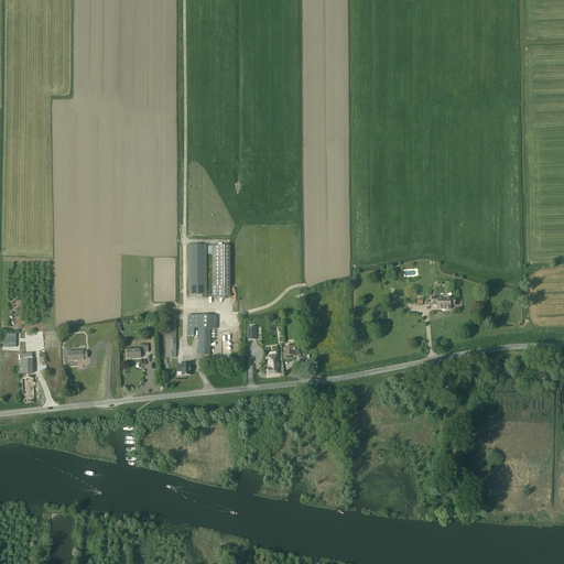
[(188,245),(188,249),(188,295),(203,295),(203,297),(207,297),(207,245),(188,245)]
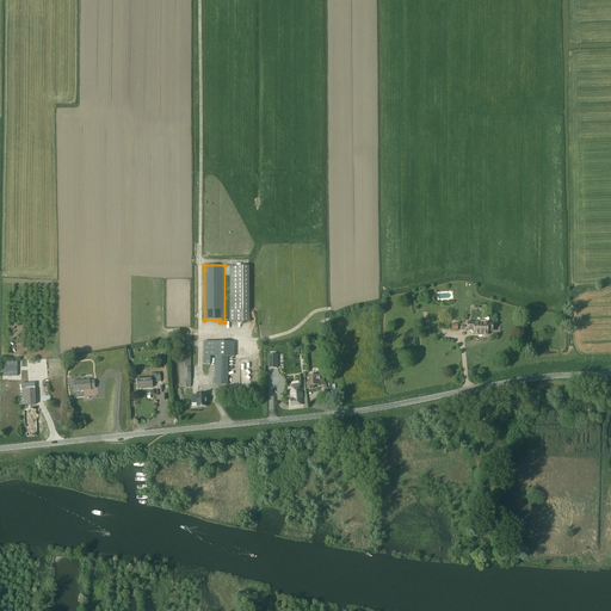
[(250,322),(250,315),(250,267),(230,267),(230,322),(250,322)]
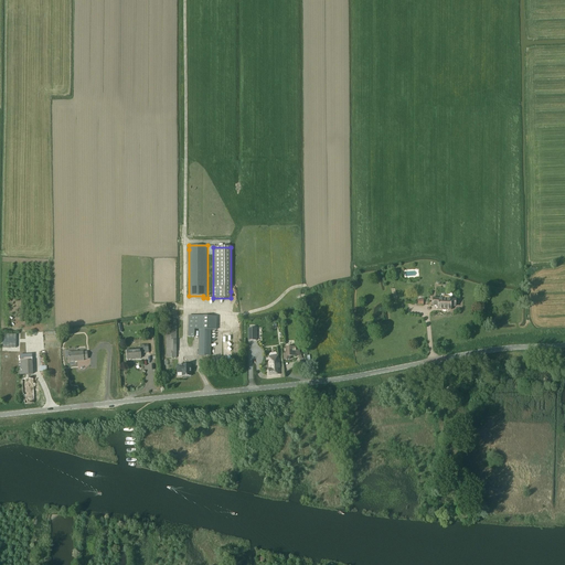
[(433,298),(432,305),(438,306),(438,309),(451,310),(451,306),(456,307),(456,299),(452,299),(452,297),(443,296),(443,299),(433,298)]
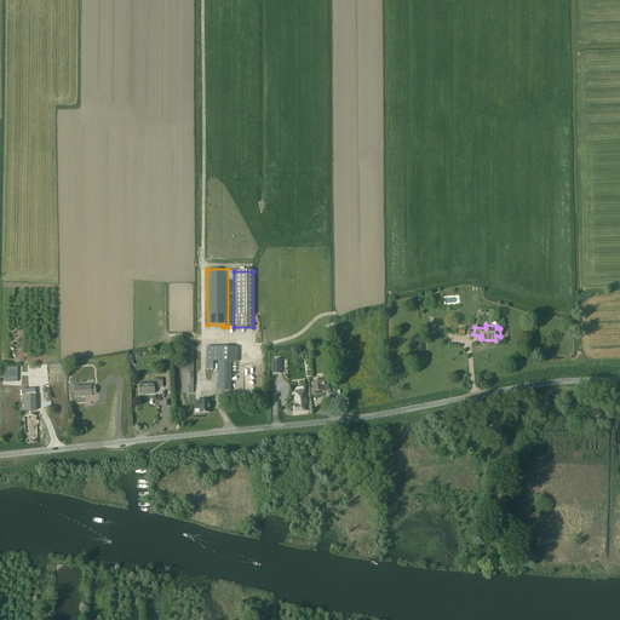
[(213,362),(218,362),(218,390),(231,390),(231,362),(237,362),(239,348),(218,346),(207,346),(207,369),(207,372),(211,372),(211,369),(213,369),(213,362)]
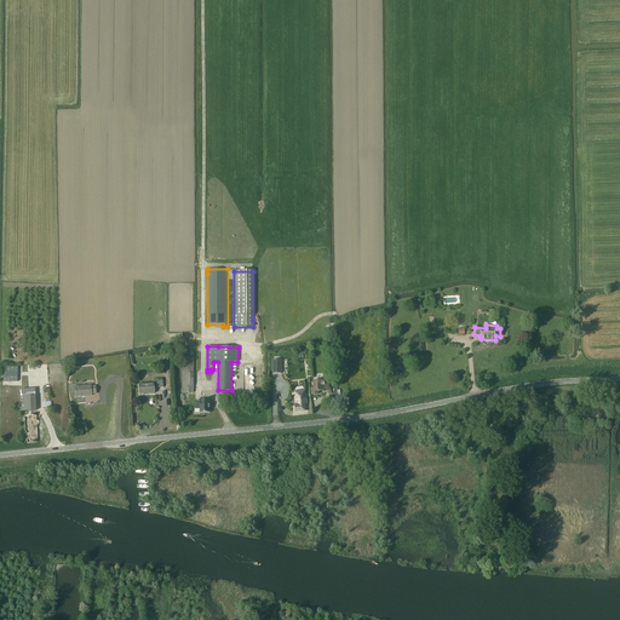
[(194,392),(194,373),(194,352),(182,352),(183,392),(194,392)]
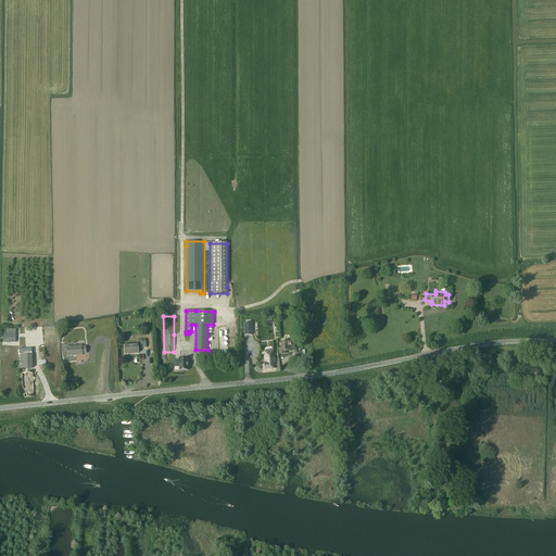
[(295,350),(294,341),(280,342),(281,348),(279,348),(279,354),(286,353),(286,351),(295,350)]
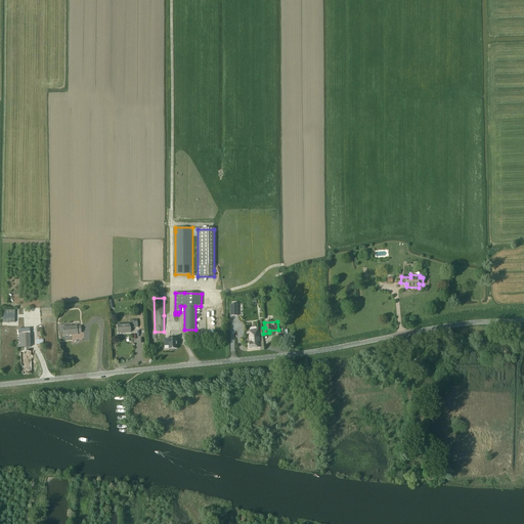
[(131,329),(130,323),(118,324),(118,334),(131,333),(131,329)]
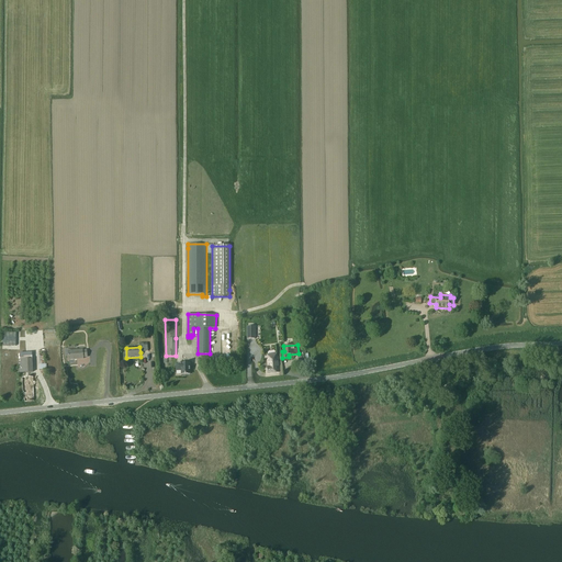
[(82,350),(68,351),(69,360),(83,359),(83,358),(87,357),(87,350),(82,350)]
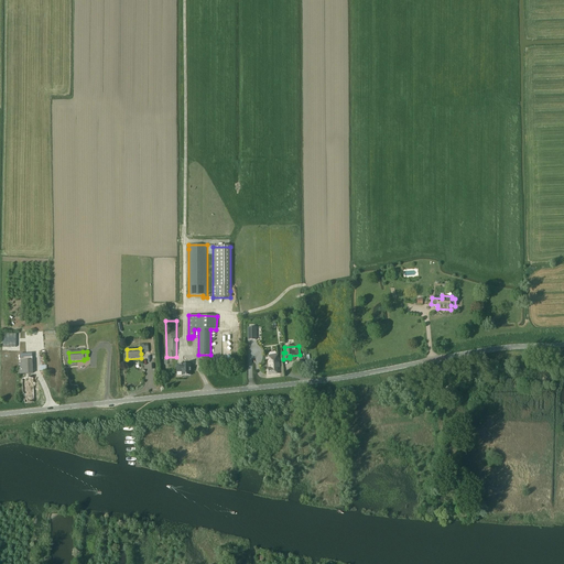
[(20,355),(20,361),(19,361),(20,375),(33,373),(33,360),(32,354),(20,355)]
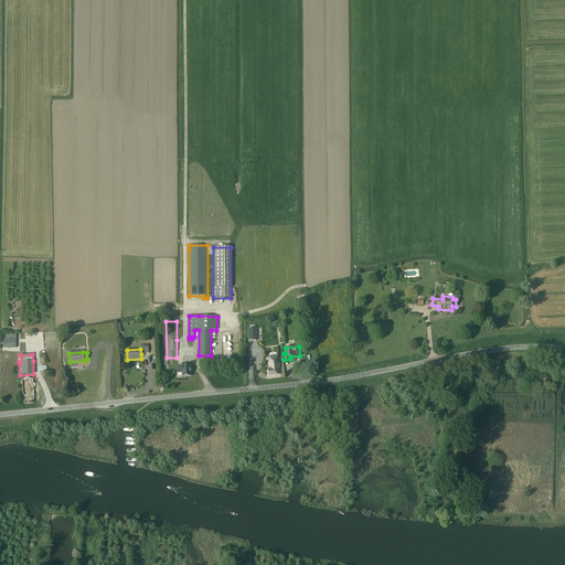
[(280,373),(278,355),(268,356),(268,358),(269,369),(268,369),(269,375),(278,374),(278,373),(280,373)]
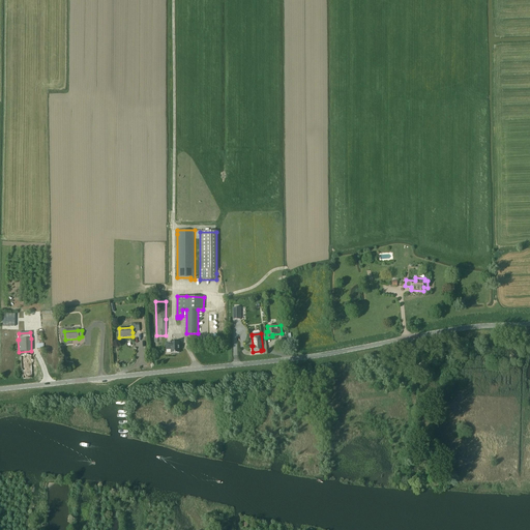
[(171,354),(180,353),(179,343),(166,344),(167,351),(171,350),(171,354)]
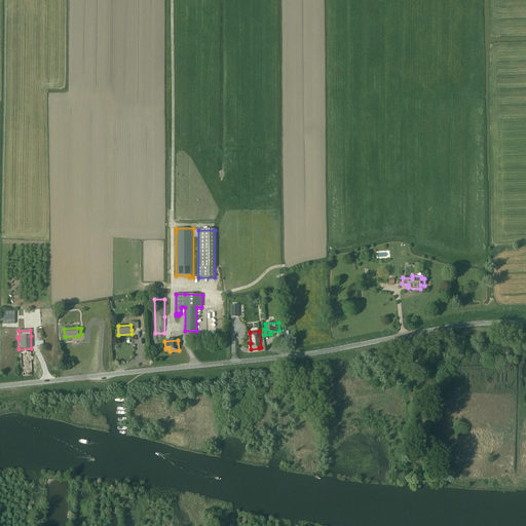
[(31,352),(21,353),(22,367),(23,367),(23,376),(32,375),(31,352)]
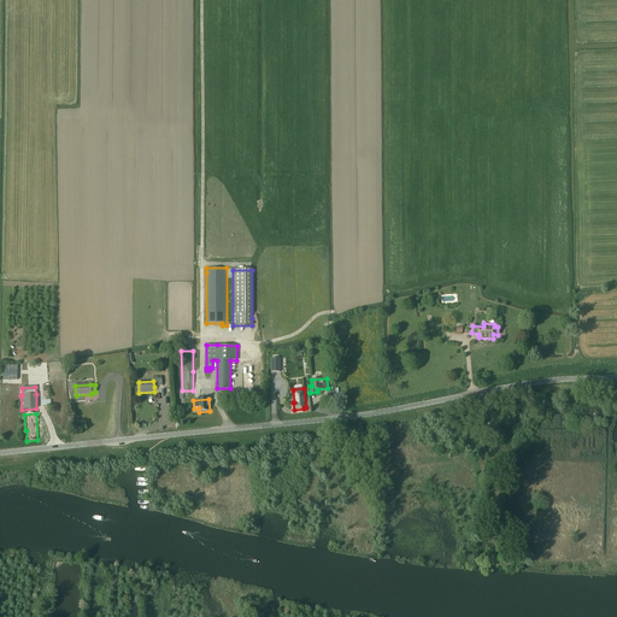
All buildings are outlined.
